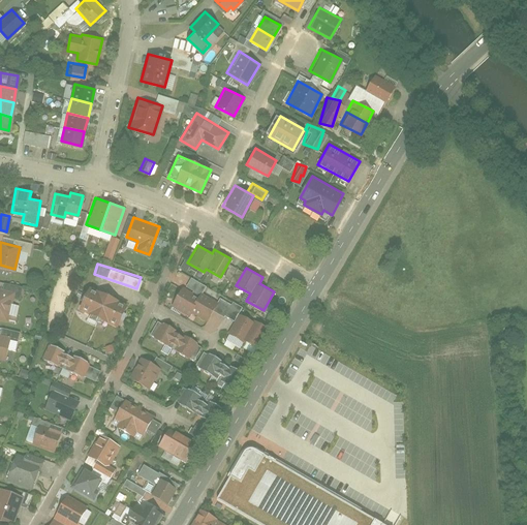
[(0,317),(7,319),(13,290),(0,287),(0,317)]
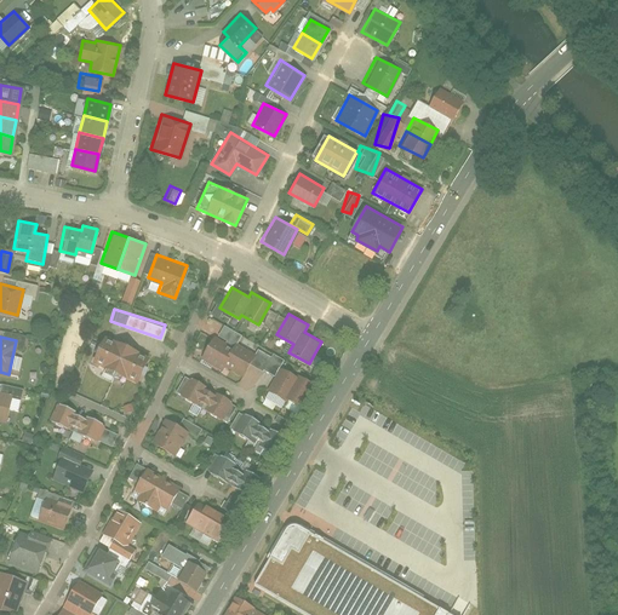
[(93,361),(139,381),(150,357),(106,337),(93,361)]
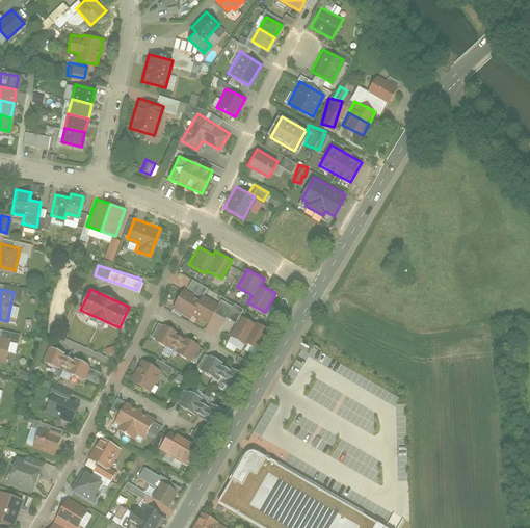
[(261,348),(272,330),(257,320),(255,323),(239,314),(228,334),(245,343),(246,340),(261,348)]
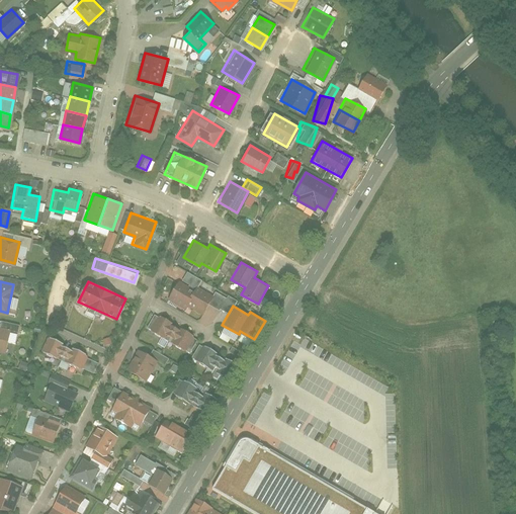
[(185,348),(192,334),(180,327),(180,329),(170,324),(171,322),(158,314),(150,329),(165,338),(167,334),(173,337),(171,341),(185,348)]
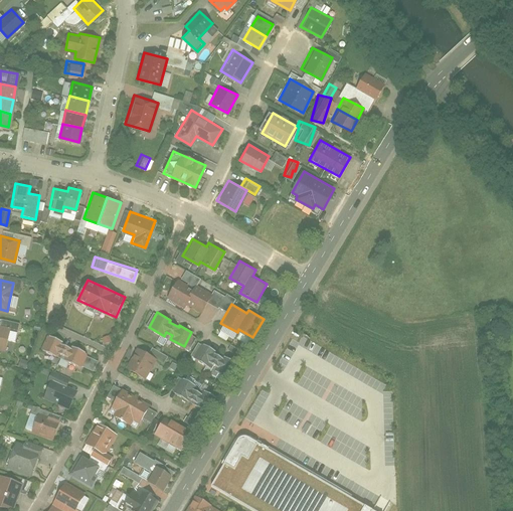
[(0,349),(4,350),(10,327),(0,324),(0,349)]
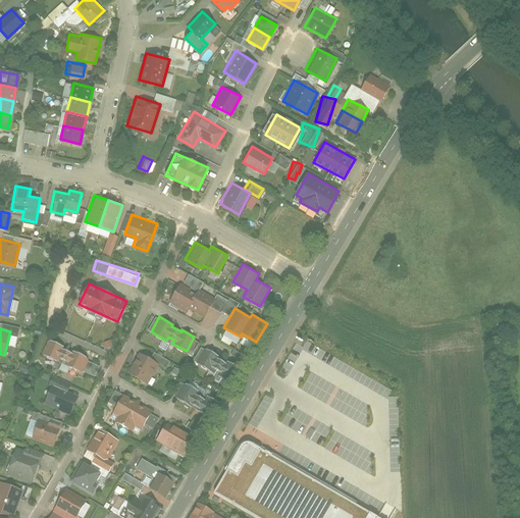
[(47,339),(41,352),(60,361),(67,348),(47,339)]
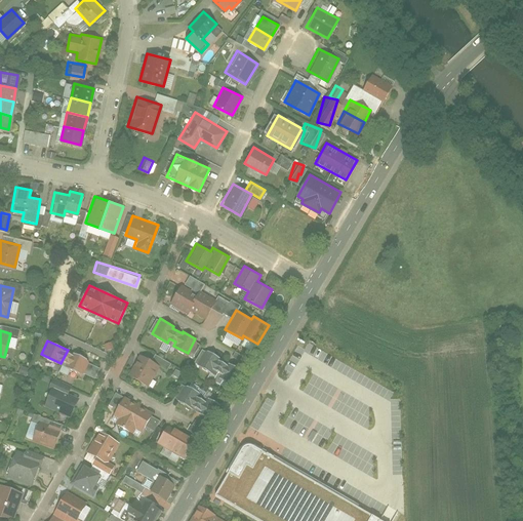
[(197,364),(231,384),(239,368),(229,362),(228,365),(217,359),(219,356),(206,348),(197,364)]
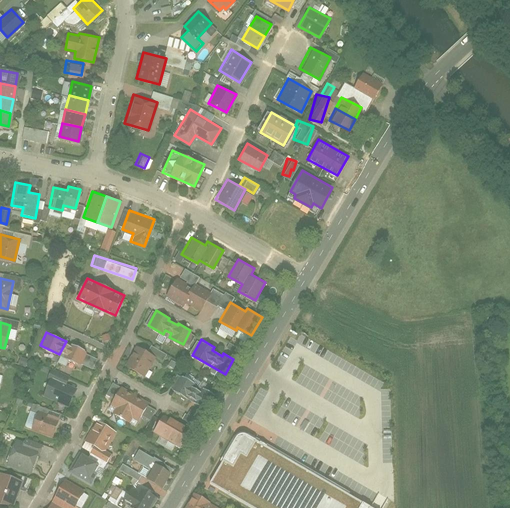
[(66,341),(59,354),(79,363),(85,350),(66,341)]
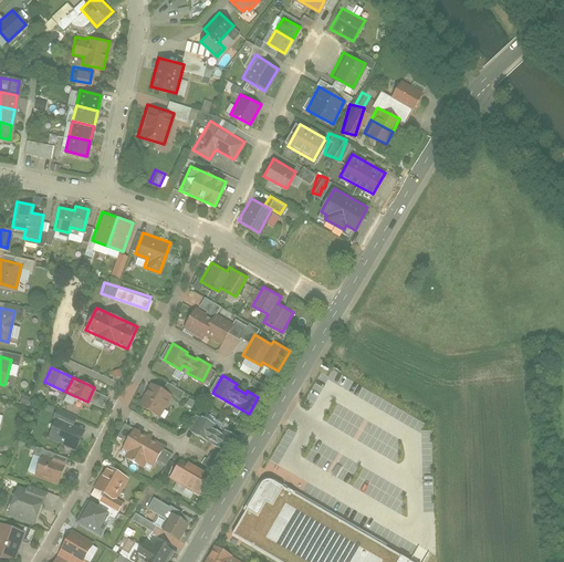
[(170,392),(148,381),(137,403),(158,414),(170,392)]
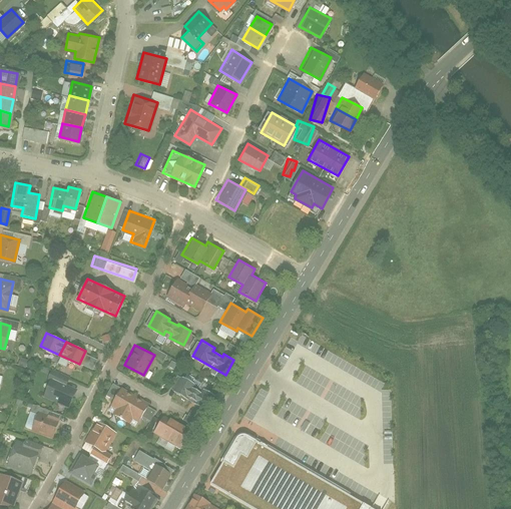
[(41,391),(67,405),(76,388),(64,382),(67,376),(49,367),(45,376),(48,377),(41,391)]
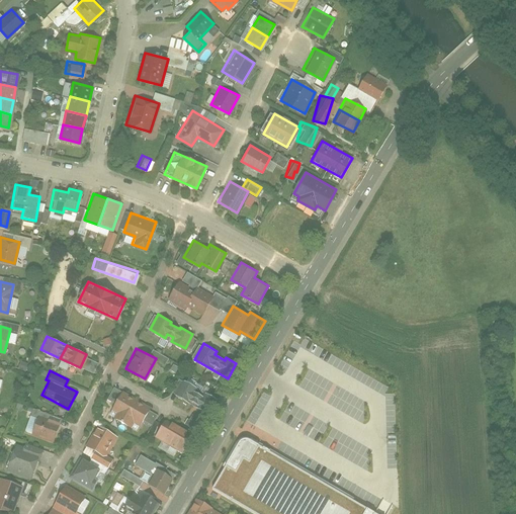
[(174,395),(206,412),(215,397),(203,391),(201,395),(194,392),(197,387),(182,378),(174,395)]
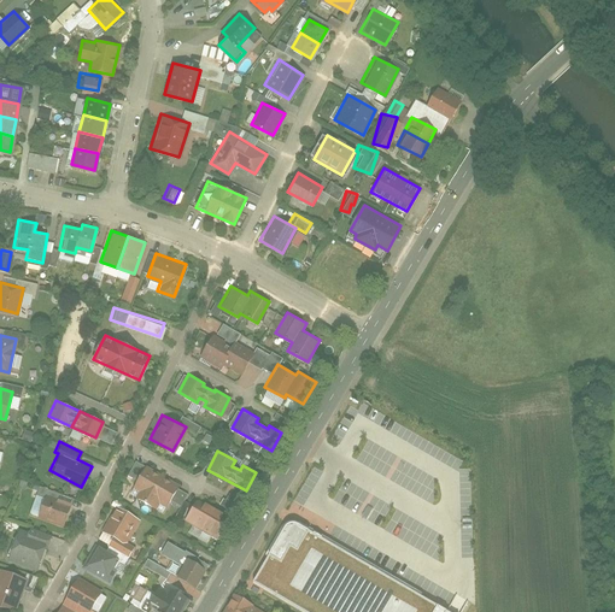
[(179,482),(144,464),(133,486),(140,489),(135,496),(154,506),(158,499),(167,504),(179,482)]
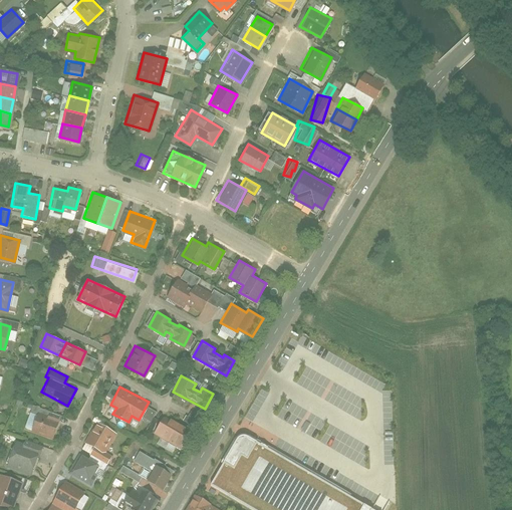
[(192,424),(197,413),(187,408),(182,419),(192,424)]
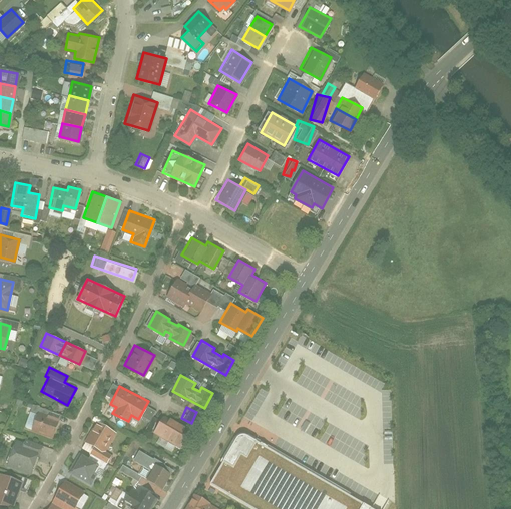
[(31,429),(51,436),(58,418),(37,411),(31,429)]
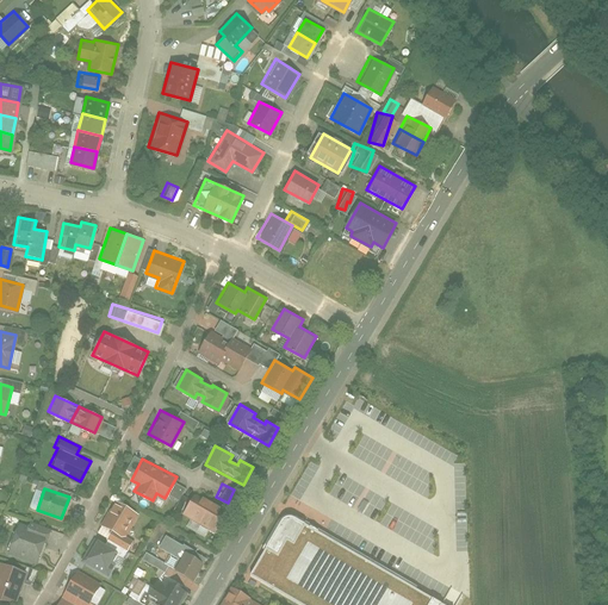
[(182,513),(215,531),(227,512),(193,494),(182,513)]
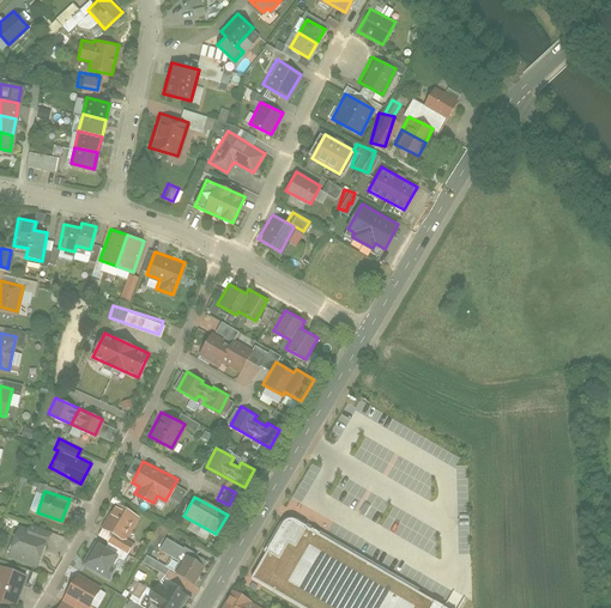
[(138,514),(114,500),(100,524),(112,532),(107,540),(126,551),(132,541),(125,536),(138,514)]
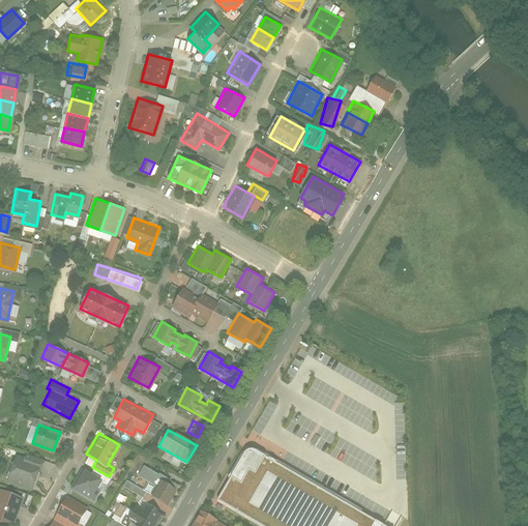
[(250,443),(218,497),(268,525),(396,525),(402,516),(388,507),(382,519),(274,458),(250,443)]
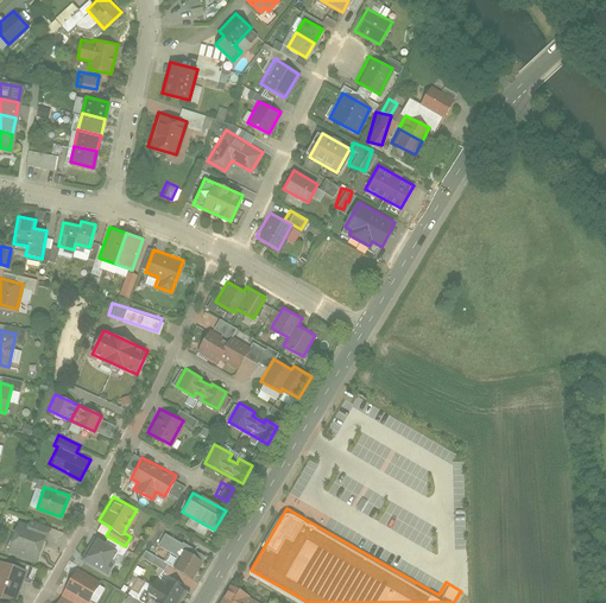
[(18,519),(6,550),(35,560),(49,525),(30,518),(27,522),(18,519)]
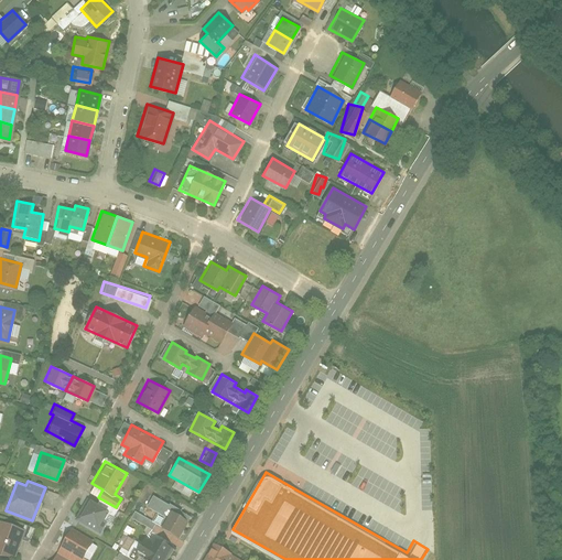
[(85,496),(73,517),(99,531),(106,519),(103,517),(107,508),(85,496)]
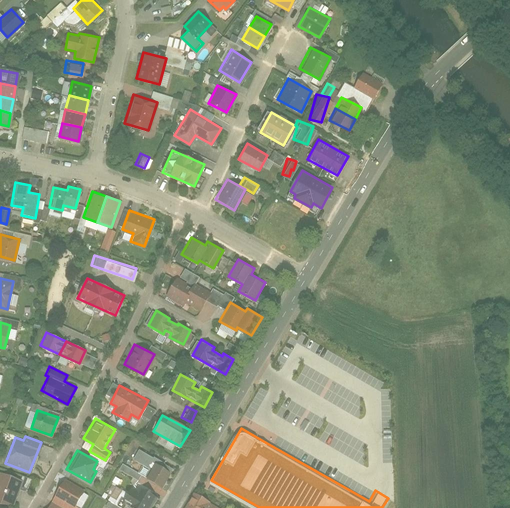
[(146,477),(161,485),(169,471),(155,463),(146,477)]
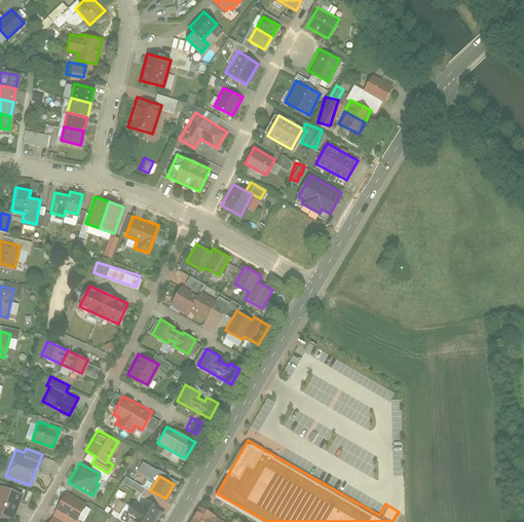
[(0,516),(12,520),(22,492),(0,485),(0,516)]
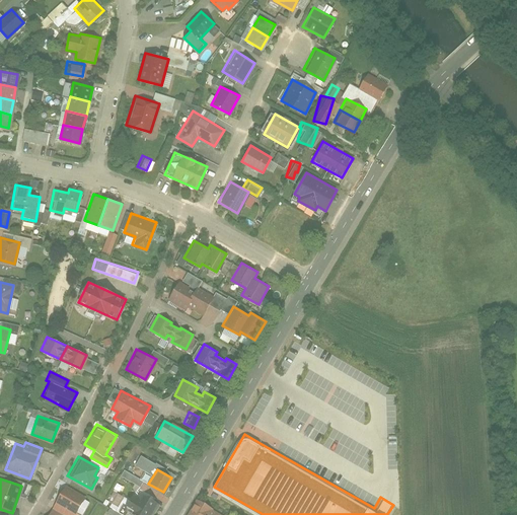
[(64,484),(47,514),(81,514),(82,514),(76,511),(85,495),(64,484)]
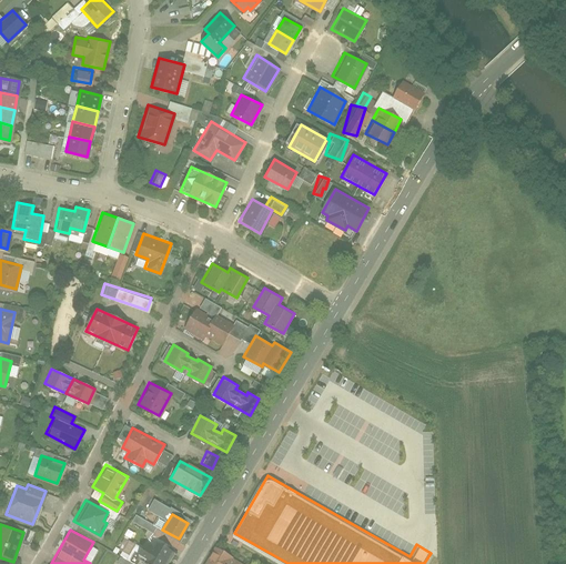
[(148,563),(149,563),(163,563),(172,550),(160,543),(155,549),(145,542),(139,553),(150,560),(148,563)]
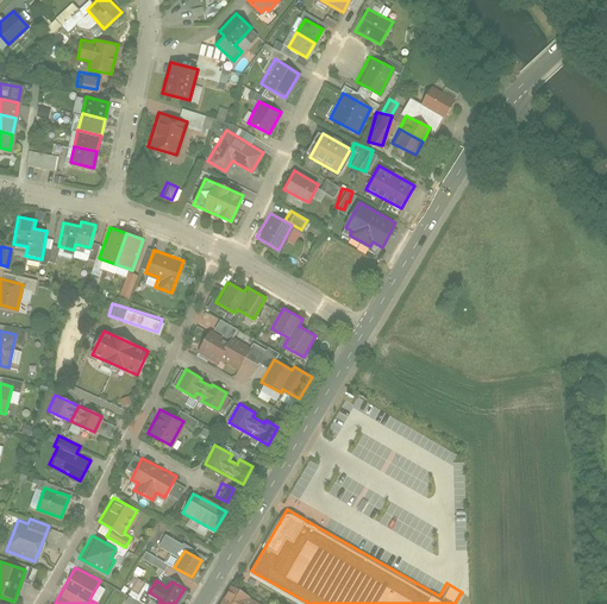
[(261,603),(262,603),(227,584),(216,603),(261,603)]
